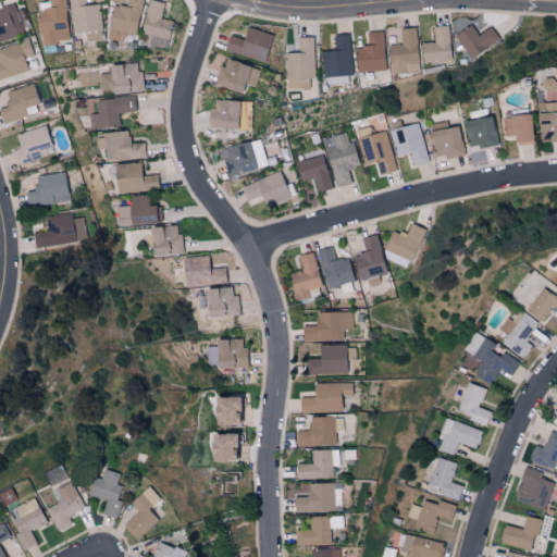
[(49,0),(50,2),(37,3),(40,44),(69,41),(65,0),(49,0)]
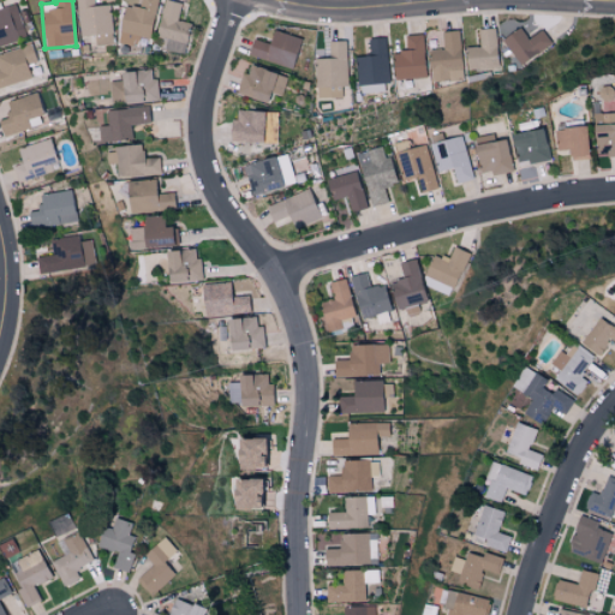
[(76,0),(79,36),(94,35),(95,46),(114,45),(109,5),(95,6),(94,0),(76,0)]
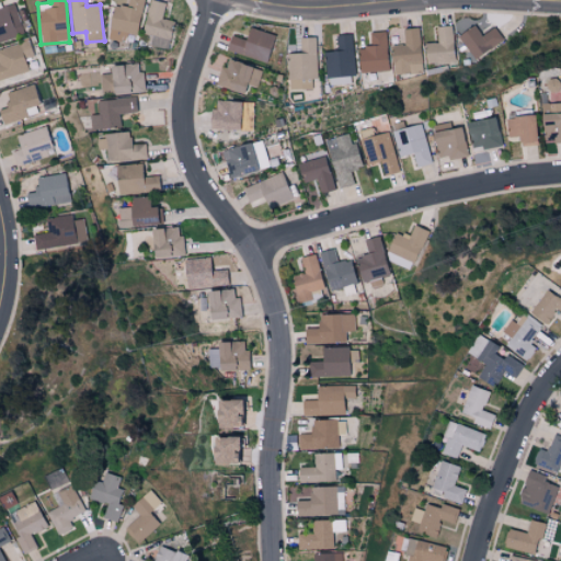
[(138,41),(142,0),(127,0),(127,8),(111,6),(107,37),(138,41)]
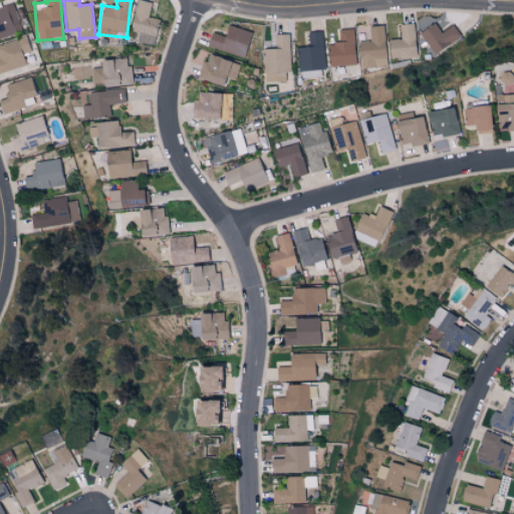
[(138,42),(155,44),(158,19),(149,17),(151,2),(137,0),(136,0),(132,31),(139,32),(138,42)]
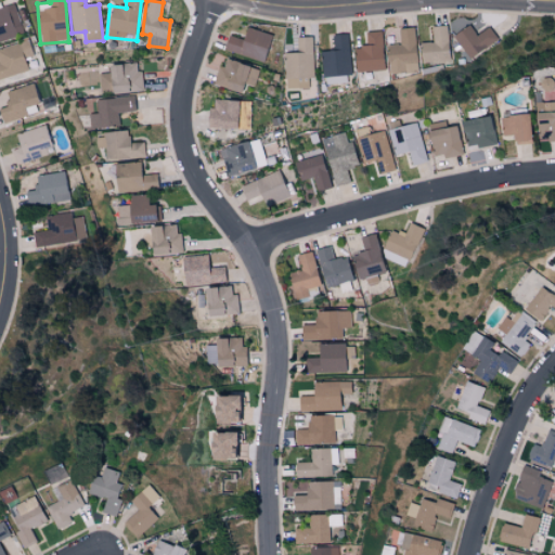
[(0,7),(0,39),(22,33),(13,3),(0,7)]
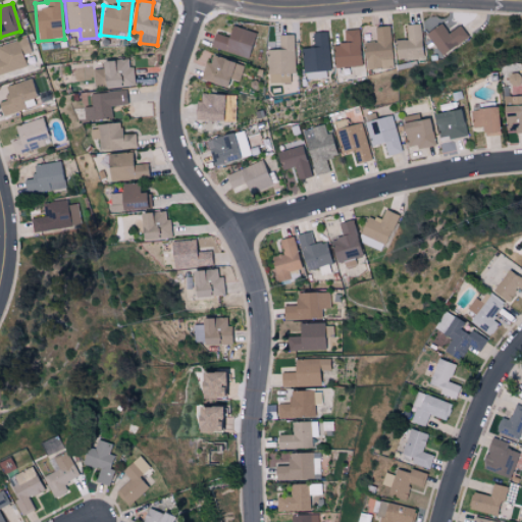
[(395,40),(396,59),(422,58),(420,23),(405,24),(406,39),(395,40)]
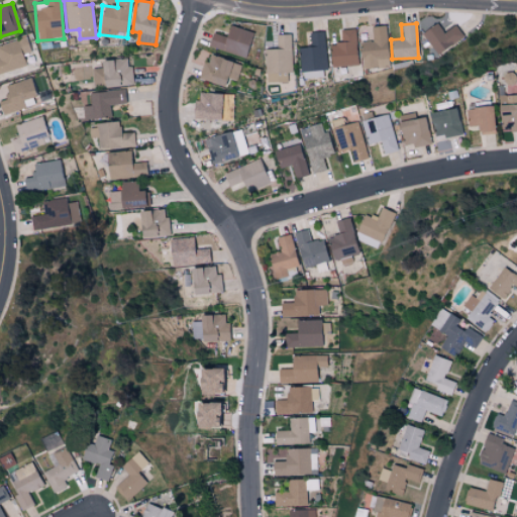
[(456,25),(442,31),(438,23),(423,30),(433,54),(463,40),(456,25)]
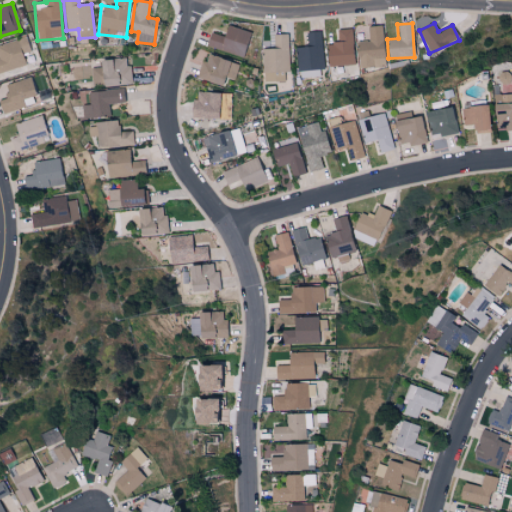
[(223,36),(210,32),(206,46),(242,57),(250,32),(227,25),(223,36)]
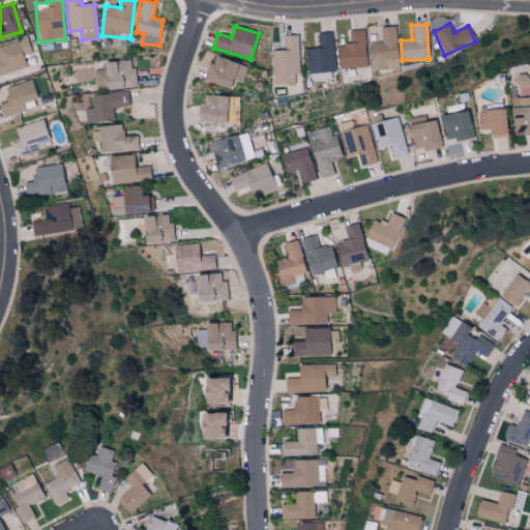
[(372,69),(399,67),(395,26),(382,27),(383,41),(370,42),(372,69)]
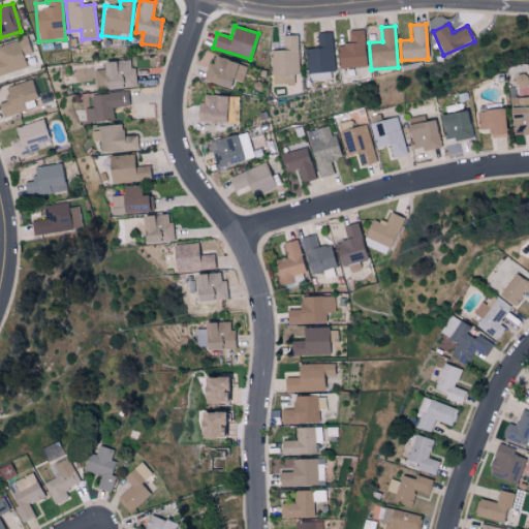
[(338,44),(338,68),(366,67),(364,29),(349,30),(349,43),(338,44)]
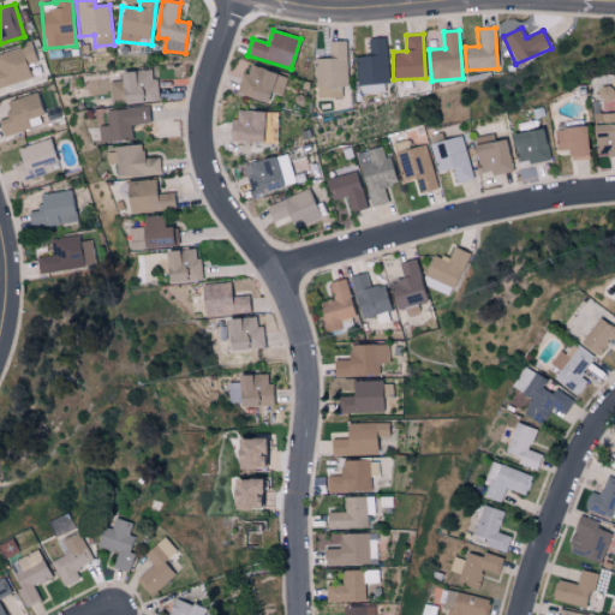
[(356,57),(357,93),(388,91),(386,37),(368,39),(369,55),(356,57)]
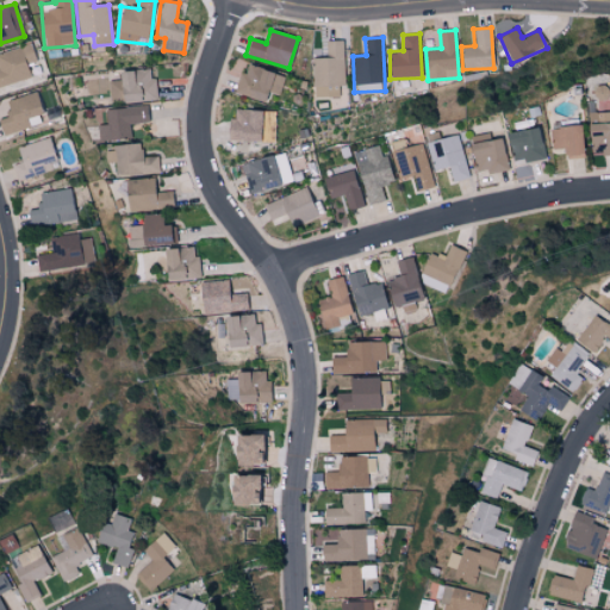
[(313,57),(313,97),(338,97),(338,86),(344,86),(344,41),(325,41),(327,57),(313,57)]
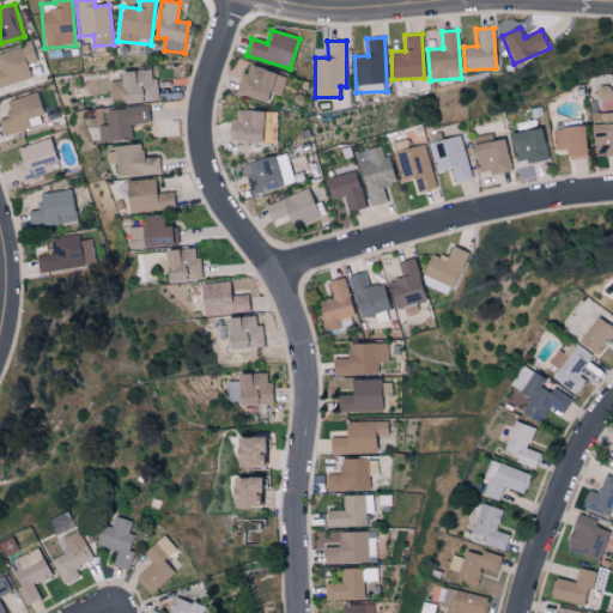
[(0,53),(0,86),(30,77),(25,65),(36,61),(30,43),(0,53)]
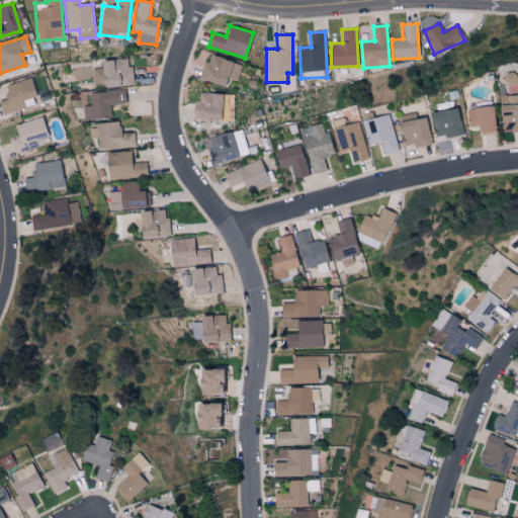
[(242,63),(210,56),(209,63),(203,62),(199,79),(225,85),(226,78),(238,80),(242,63)]
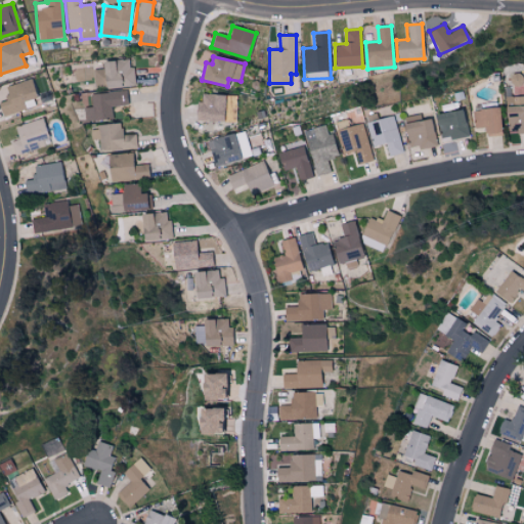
[(134,86),(133,59),(102,61),(103,69),(93,69),(94,88),(134,86)]
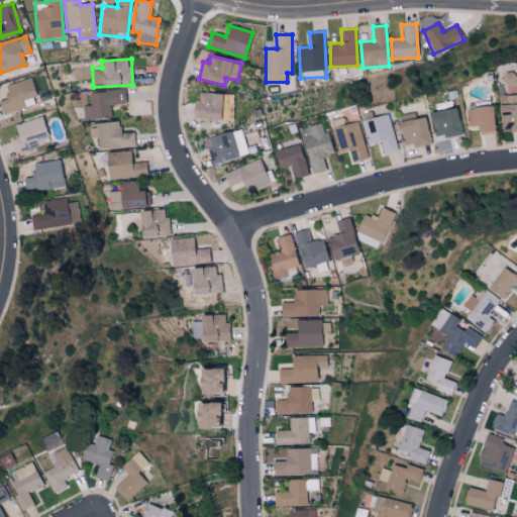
[(0,100),(0,108),(1,113),(35,105),(28,78),(4,85),(7,99),(0,100)]
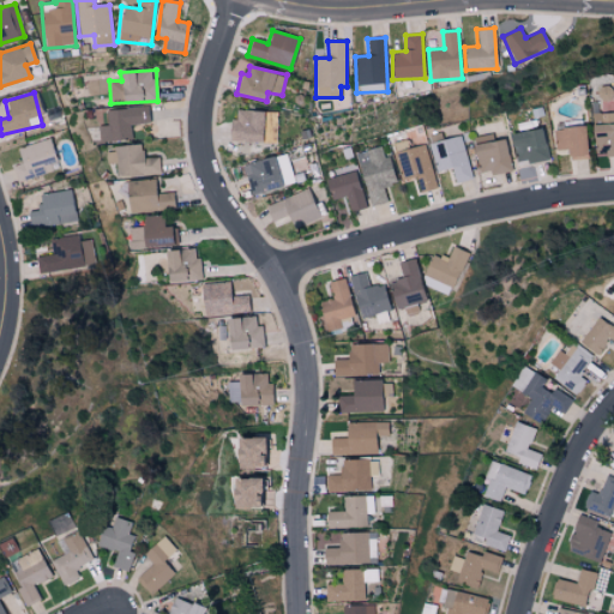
[(149,124),(149,107),(97,110),(97,120),(89,121),(90,142),(133,139),(132,125),(149,124)]
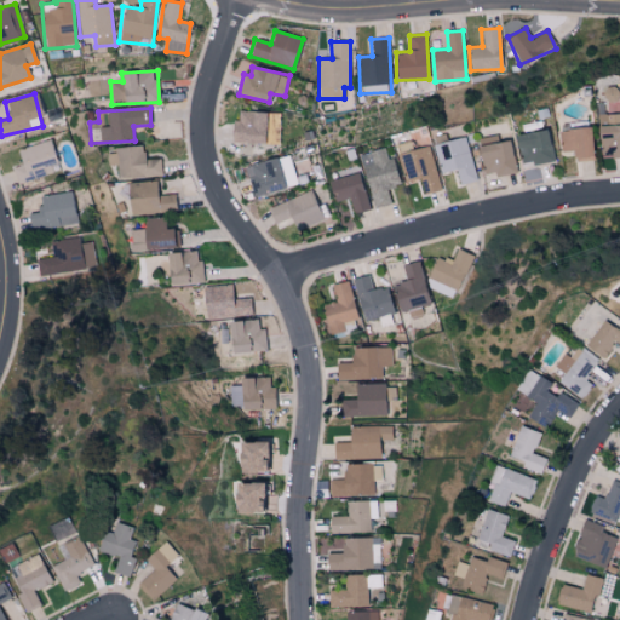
[(280,113),(239,112),(239,120),(233,120),(231,142),(279,144),(280,113)]
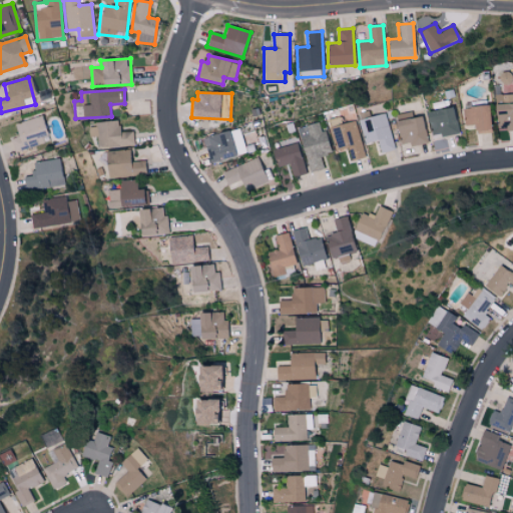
[(512,130),(512,93),(496,94),(497,128),(507,127),(507,130),(512,130)]
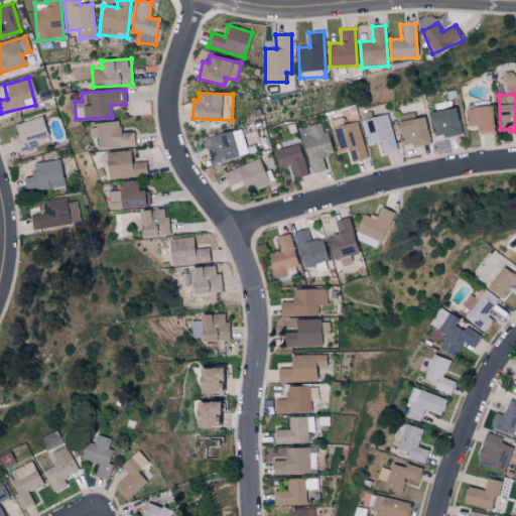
[(478,132),(494,131),(493,107),(466,107),(467,126),(478,125),(478,132)]
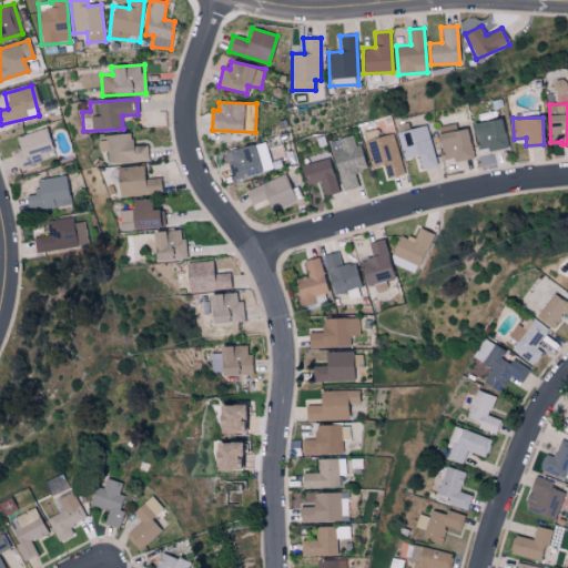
[(506,150),(504,120),(474,122),(477,153),(506,150)]
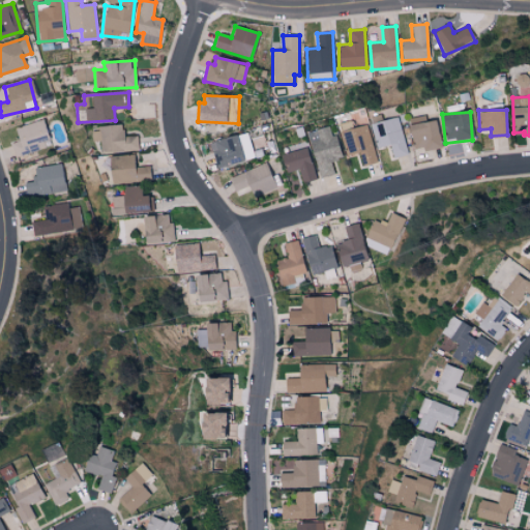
[(407,119),(412,149),(423,147),(423,151),(442,148),(437,120),(425,121),(424,116),(407,119)]
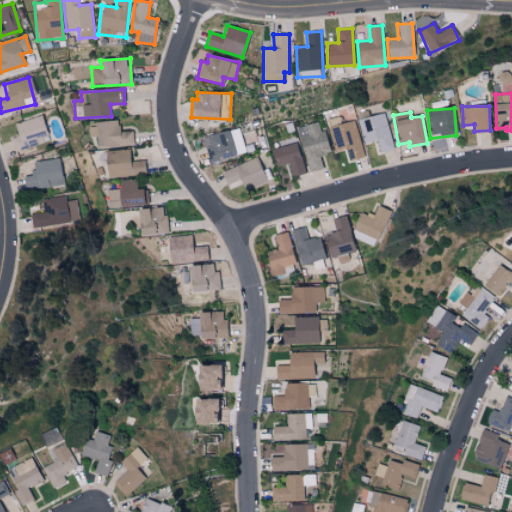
[(359,118),(364,142),(376,140),(379,152),(392,149),(385,113),(359,118)]
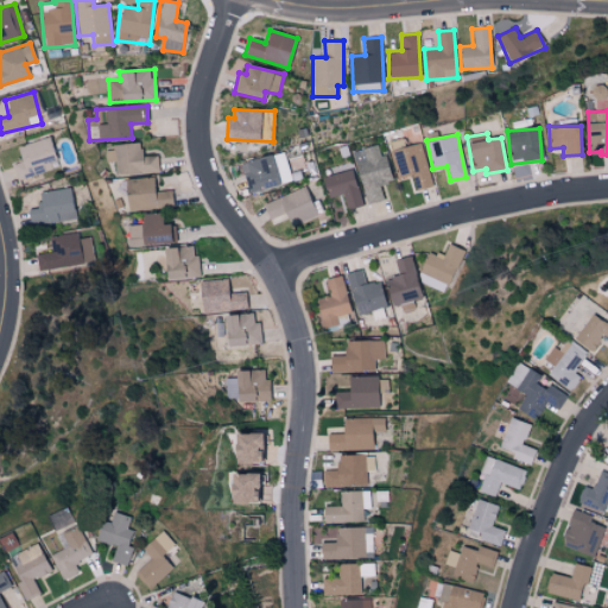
[(13,149),(24,179),(57,168),(46,137),(13,149)]
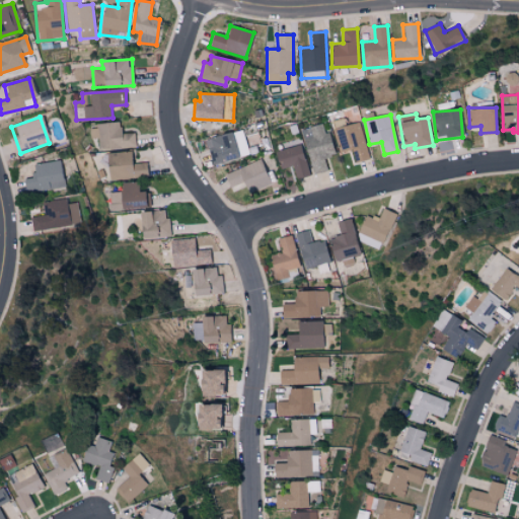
[(335,128),(342,153),(355,150),(358,162),(369,159),(360,122),(335,128)]
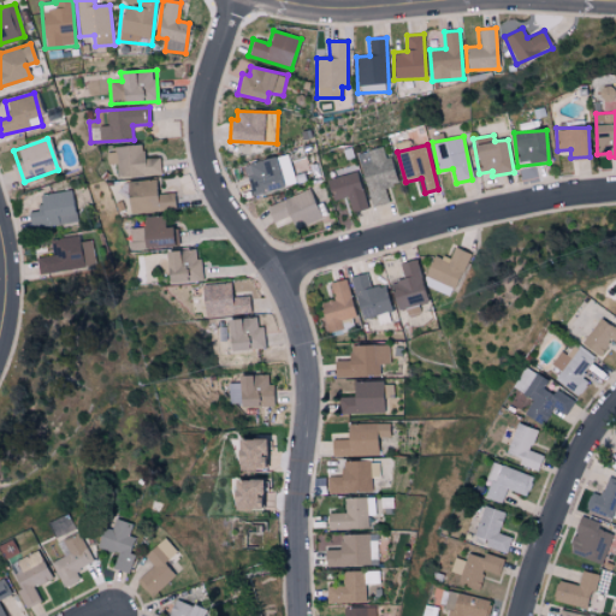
[(160,175),(160,158),(144,159),(143,146),(106,148),(107,165),(117,164),(117,177),(160,175)]
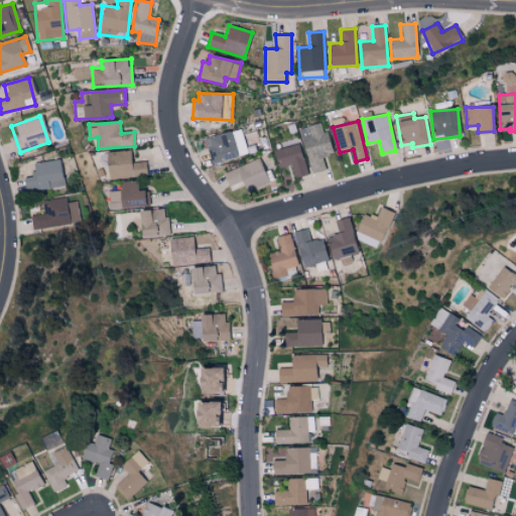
[(299,128),(310,173),(326,169),(323,157),(333,155),(328,131),(324,132),(321,123),(299,128)]
